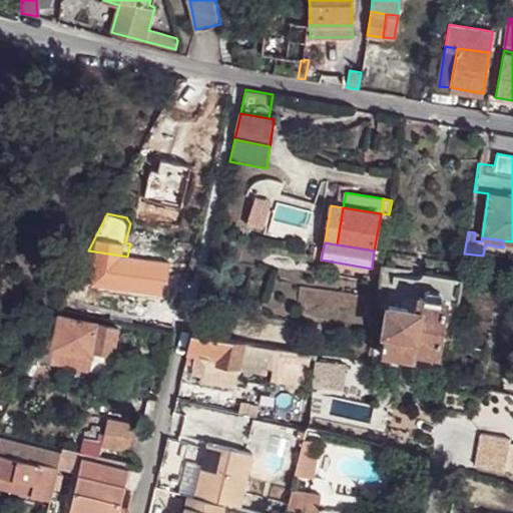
[(127,257),(88,250),(78,271),(108,278),(127,280),(130,258),(127,257)]
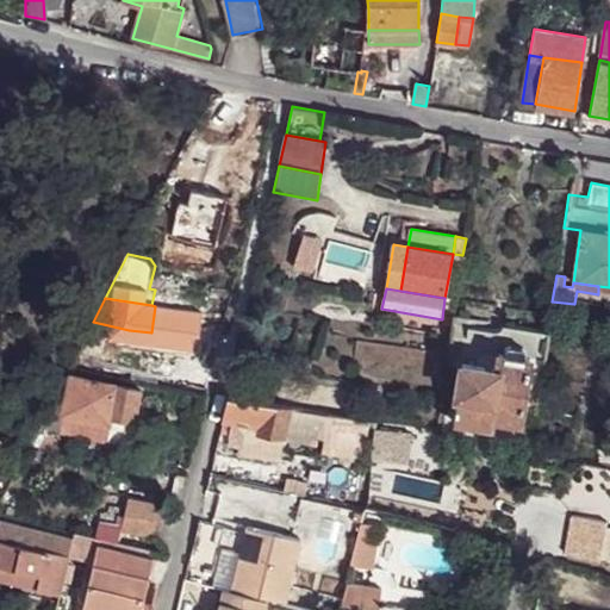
[(129,330),(126,346),(191,354),(193,335),(198,335),(200,311),(155,306),(151,332),(129,330)]
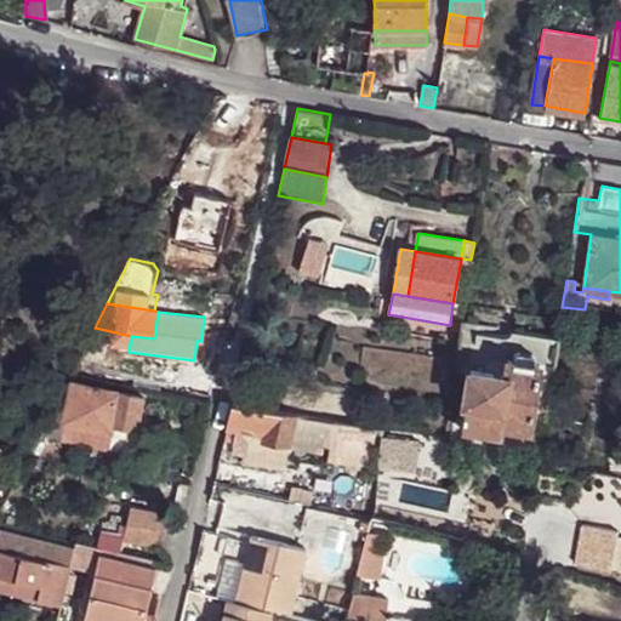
[(469,370),(460,431),(499,436),(500,426),(527,429),(537,363),(533,362),(533,354),(531,351),(517,348),(512,351),(511,359),(507,359),(503,375),(469,370)]
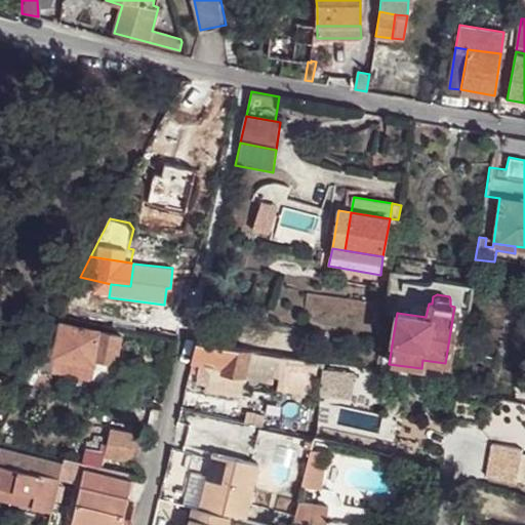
[(40,367),(51,369),(54,357),(92,365),(93,358),(108,361),(115,363),(116,359),(121,336),(61,323),(54,349),(45,347),(40,367)]
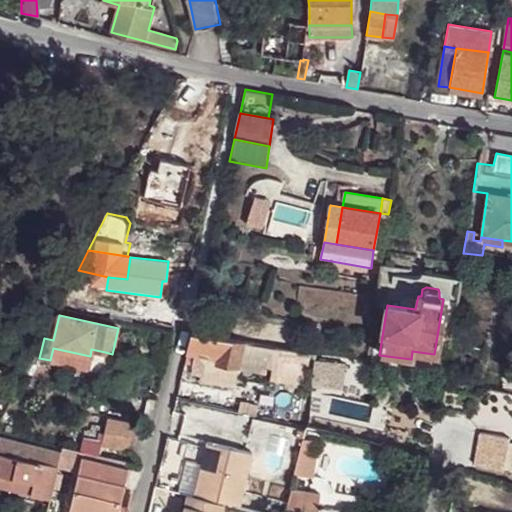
[(192,333),(187,353),(216,359),(216,363),(238,366),(240,353),(243,342),(192,333)]
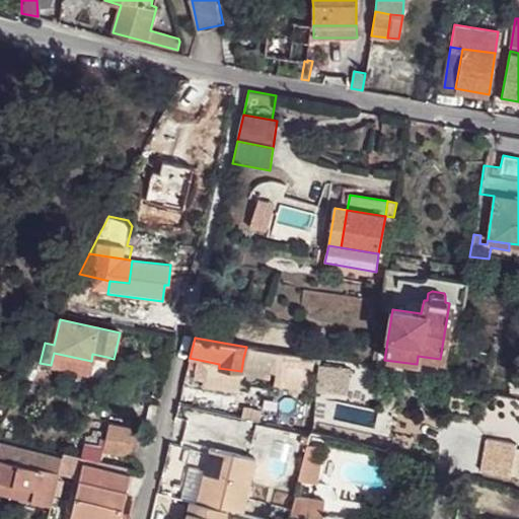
[(255,349),(246,347),(243,358),(249,359),(255,355),(255,349)]
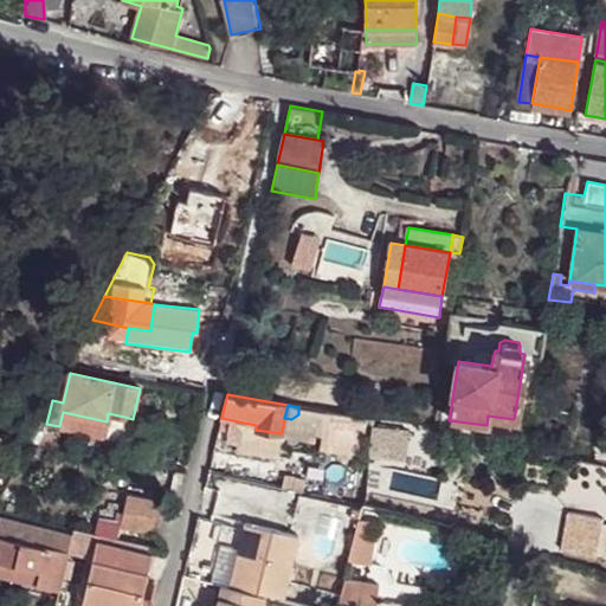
[(323,411),(298,407),(298,414),(297,420),(317,437),(323,411)]
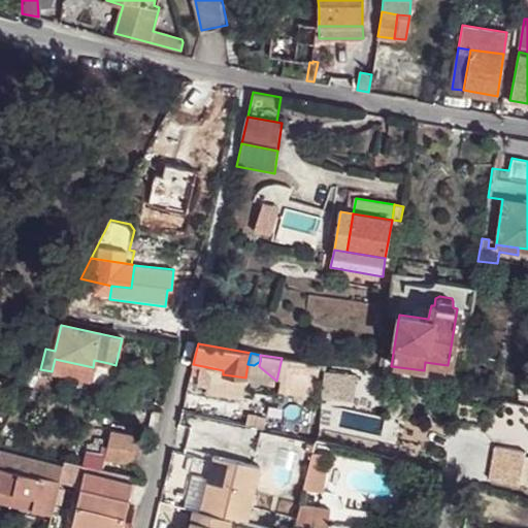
[(55,359),(52,371),(90,380),(93,367),(55,359)]
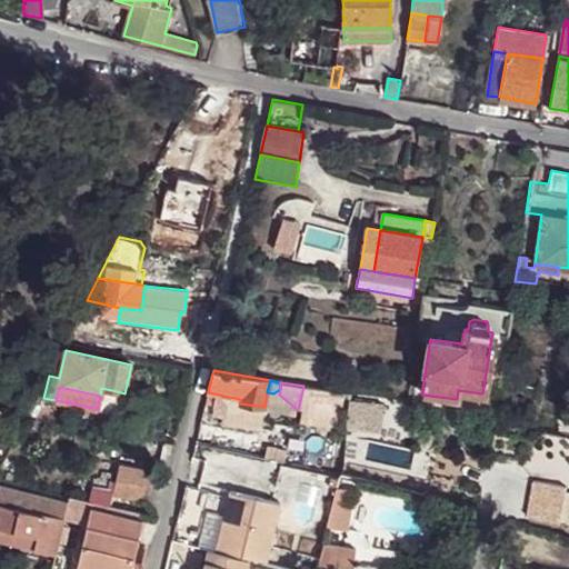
[(308,402),(343,409),(346,392),(311,387),(308,402)]
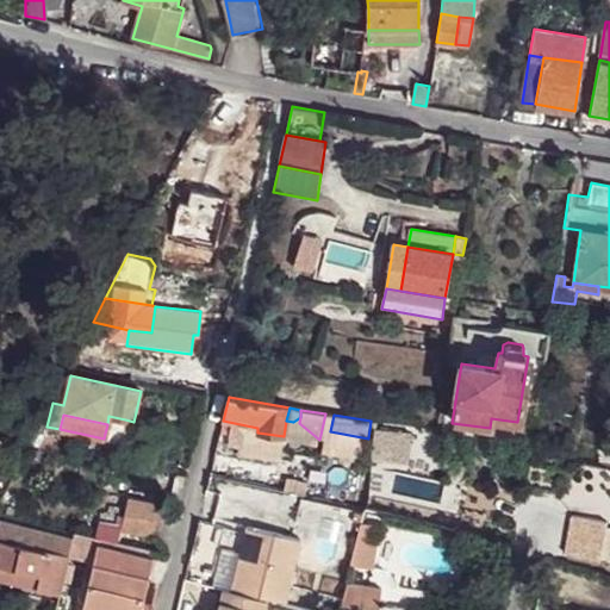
[(134,422),(125,419),(120,442),(139,447),(145,419),(135,417),(134,422)]
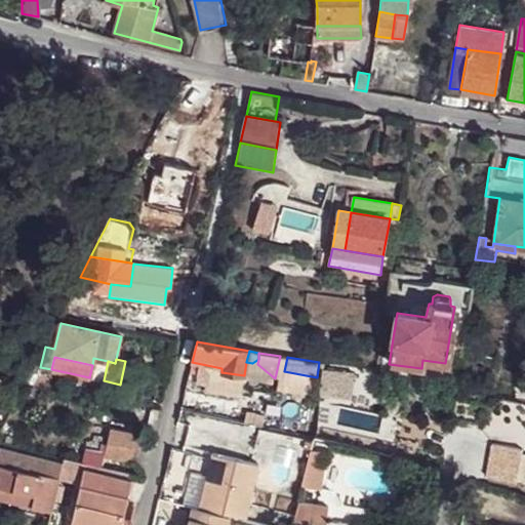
[(524,387),(518,386),(515,400),(524,401),(524,387)]
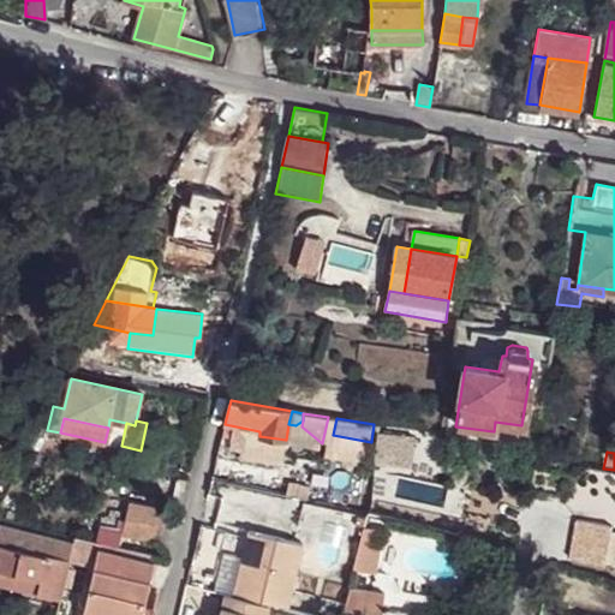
[(130,500),(123,535),(154,539),(155,536),(160,512),(161,506),(130,500)]
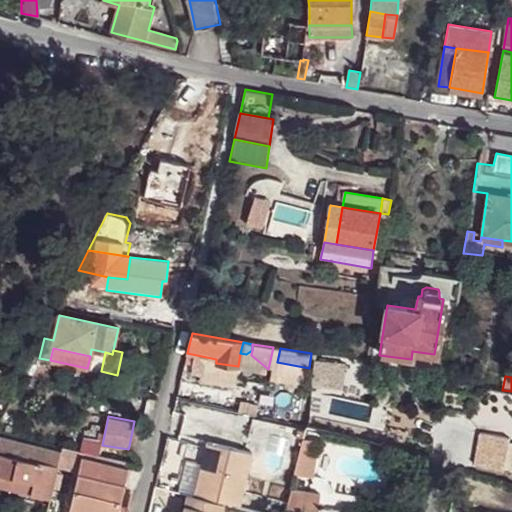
[(89,430),(98,432),(99,423),(90,422),(89,430)]
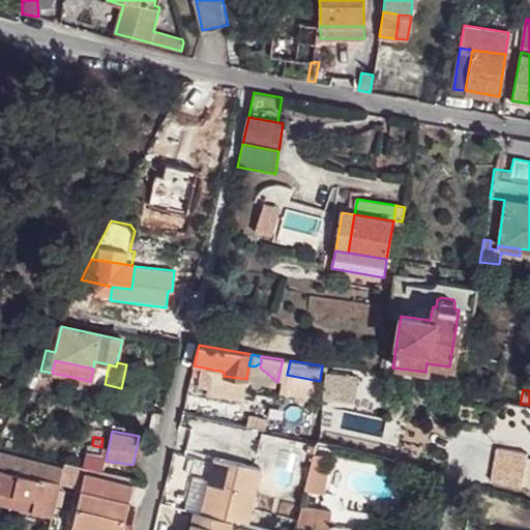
[(143,442),(138,441),(134,462),(138,463),(143,442)]
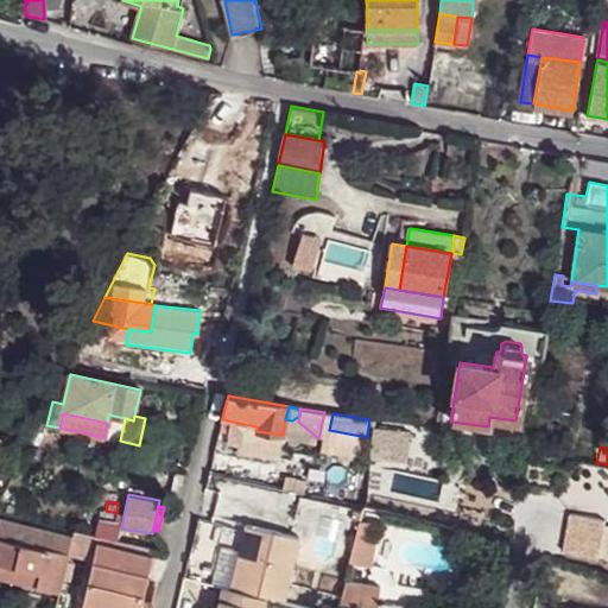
[(580,561),(607,567),(607,512),(593,508),(580,561)]
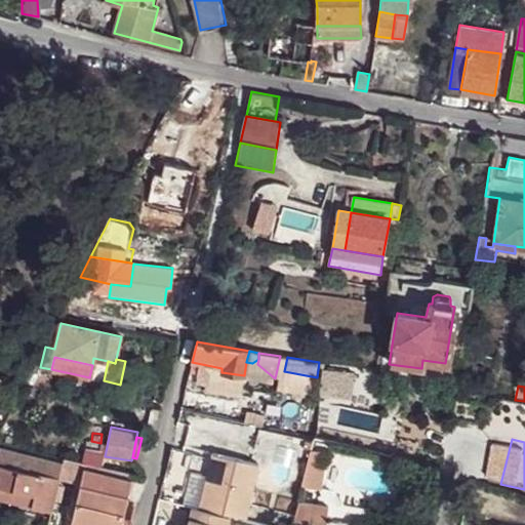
[(0,465),(58,479),(62,462),(0,448),(0,465)]
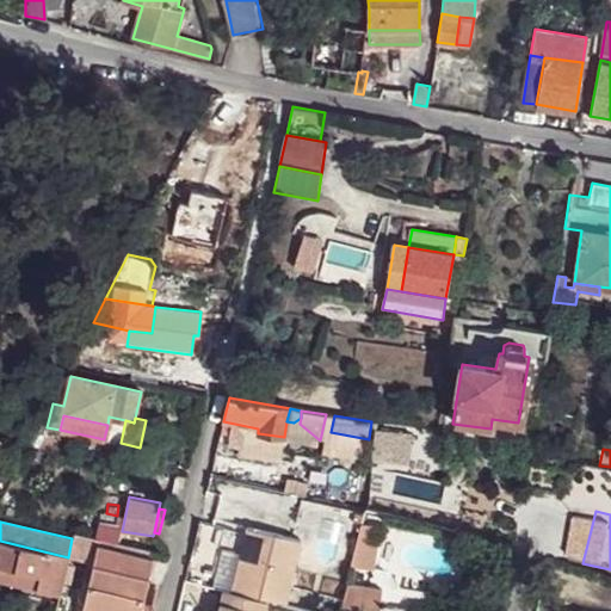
[(364,522),(353,565),(375,568),(382,524),(364,522)]
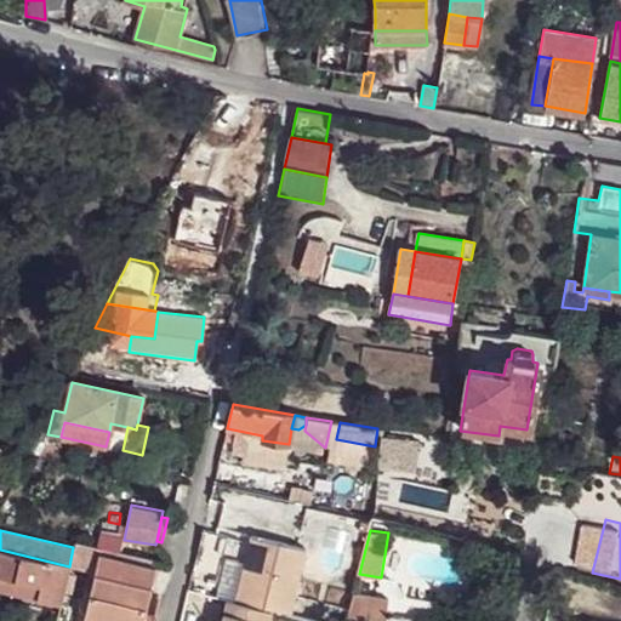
[(243,563),(233,603),(269,611),(288,616),(302,550),(249,536),(243,563)]
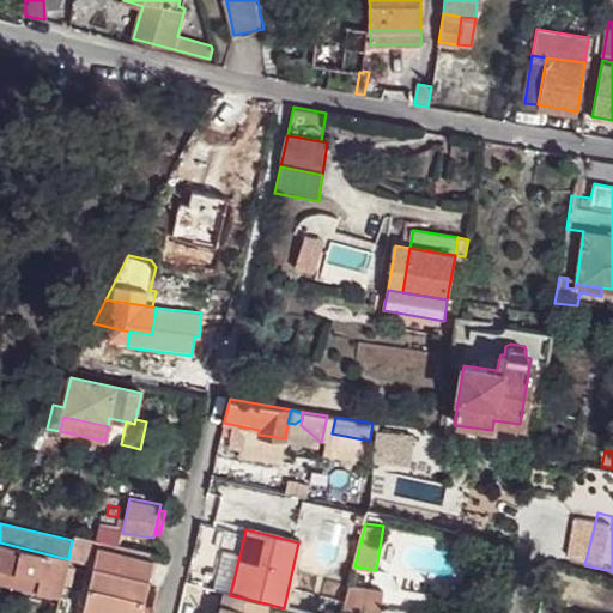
[(0,542),(0,568),(40,577),(36,592),(60,598),(68,559),(0,542)]
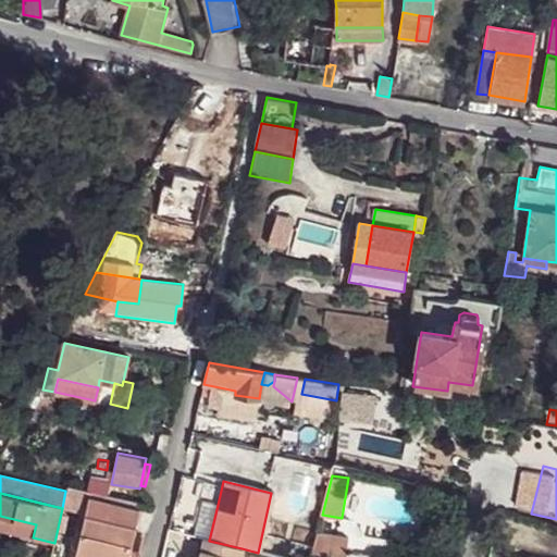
[(89,497),(86,516),(134,527),(138,509),(89,497)]
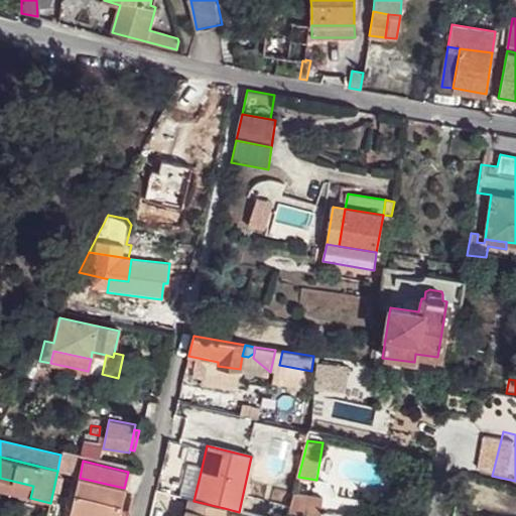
[(186,500),(194,501),(202,468),(186,464),(179,498),(186,500)]
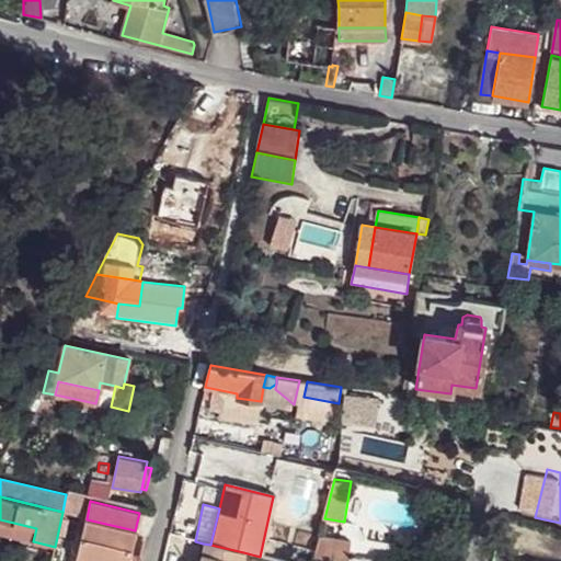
[(36,528),(0,519),(0,533),(33,541),(36,528)]
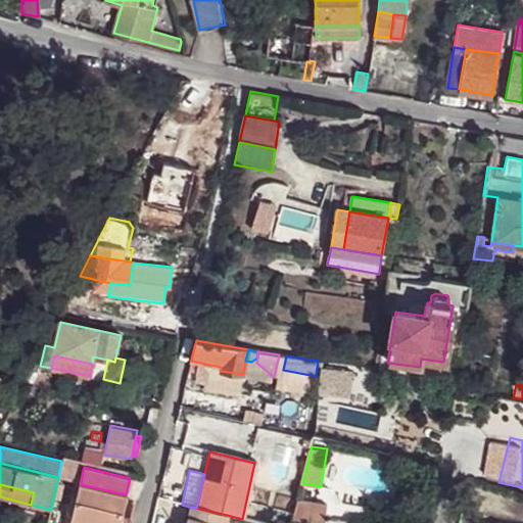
[(81,484),(76,505),(122,515),(126,494),(81,484)]
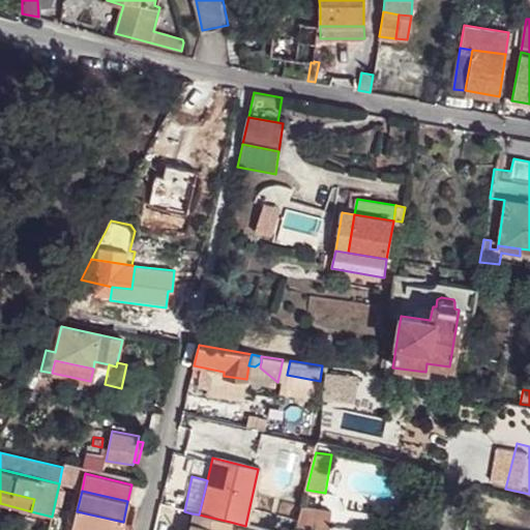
[(334,510),(304,505),(299,529),(366,529),(331,525),(334,510)]
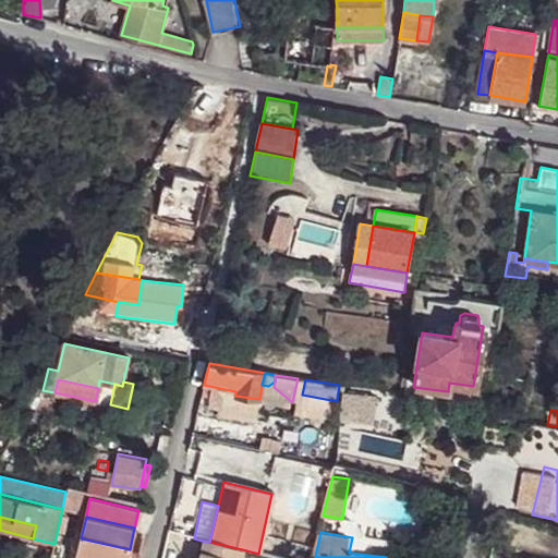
[(126,557),(130,549),(81,538),(77,555),(91,557),(126,557)]
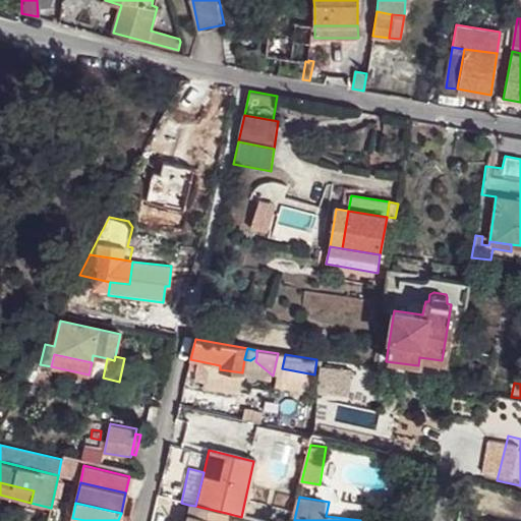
[(224,520),(226,513),(195,506),(188,505),(184,520),(224,520)]
